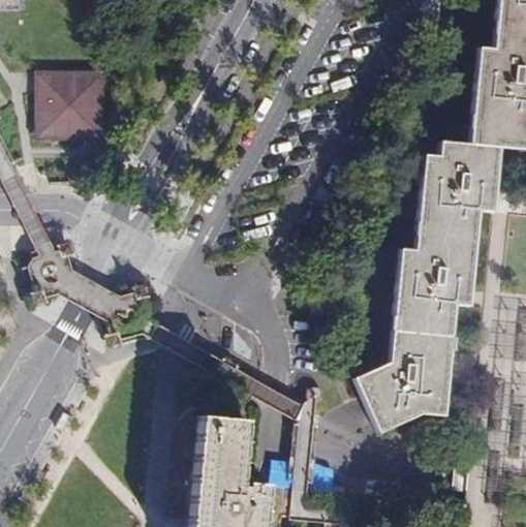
[(380,429),(422,410),(446,412),(457,302),(471,304),(480,209),(495,210),(500,145),(525,147),(525,0),(500,0),(496,48),(481,47),(472,143),(442,141),(441,155),(426,154),(418,249),(402,248),(392,360),(357,376),(380,429)]
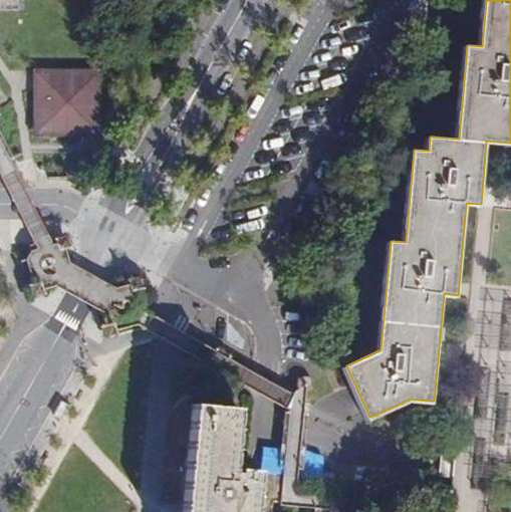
[(38,67),(37,134),(104,135),(104,67),(38,67)]
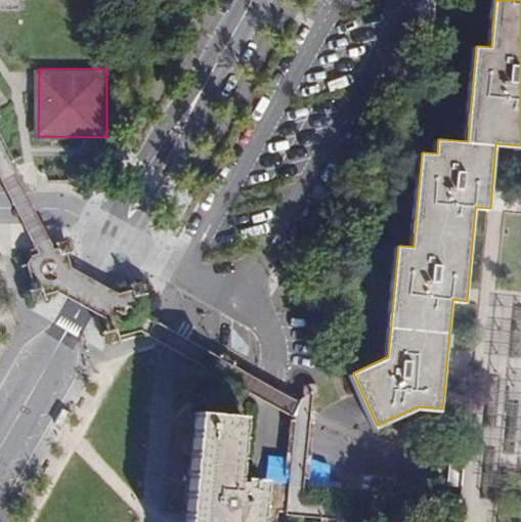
[(2,81),(0,81),(0,104),(2,104),(4,107),(11,102),(9,99),(12,98),(2,81)]
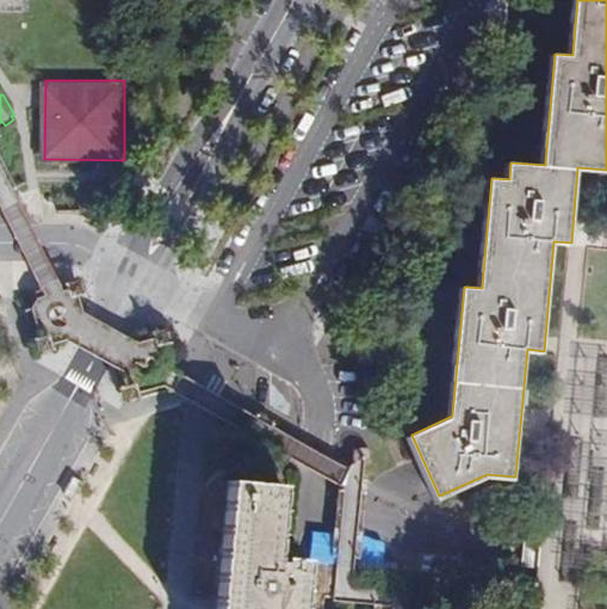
[(86,477),(79,471),(66,490),(74,494),(86,477)]
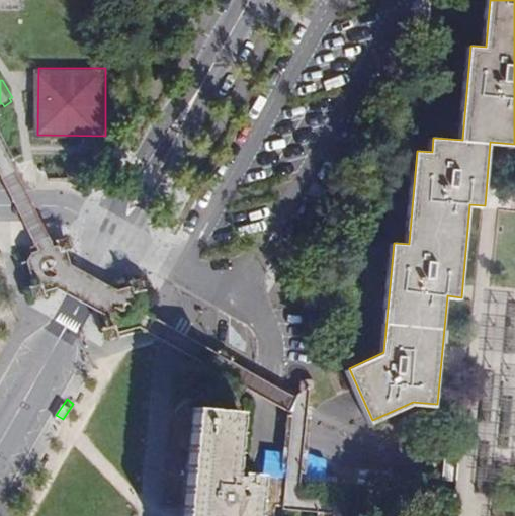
[(259,515),(263,471),(243,470),(243,474),(238,473),(243,410),(197,406),(187,515),(259,515)]
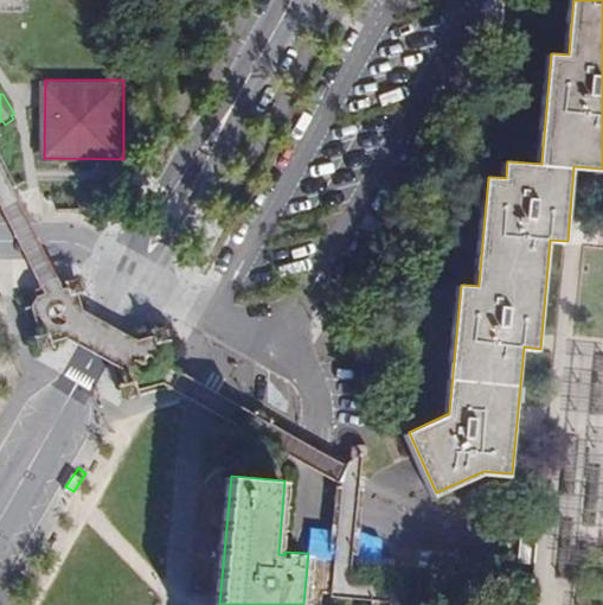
[(443,573),(443,552),(397,549),(353,533),(347,564),(443,573)]
